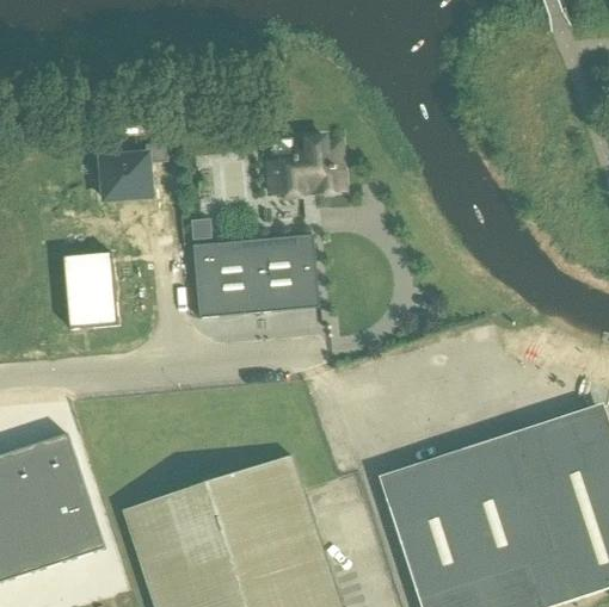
[(307,137),(307,138),(294,140),(295,153),(282,154),(282,156),(265,158),(269,193),(285,192),(287,198),(312,196),(312,193),(312,192),(350,189),(345,136),(334,136),(334,135),(307,137)]
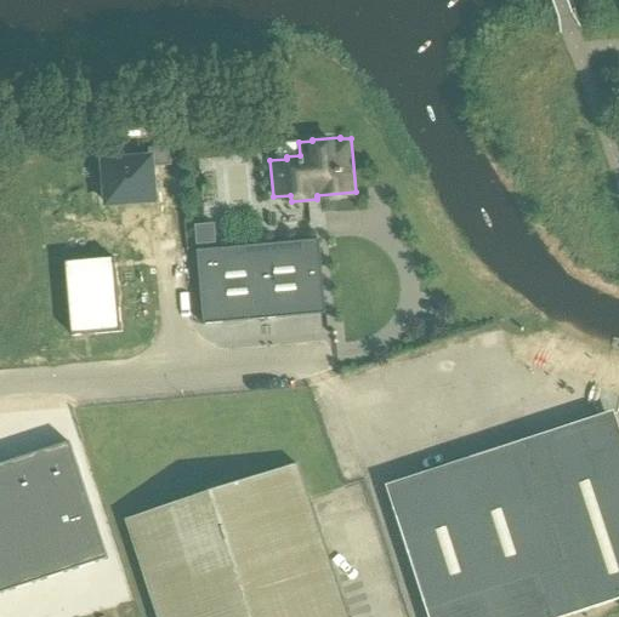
[(148,155),(104,158),(107,194),(151,192),(148,163),(166,161),(165,146),(148,147),(148,155)]
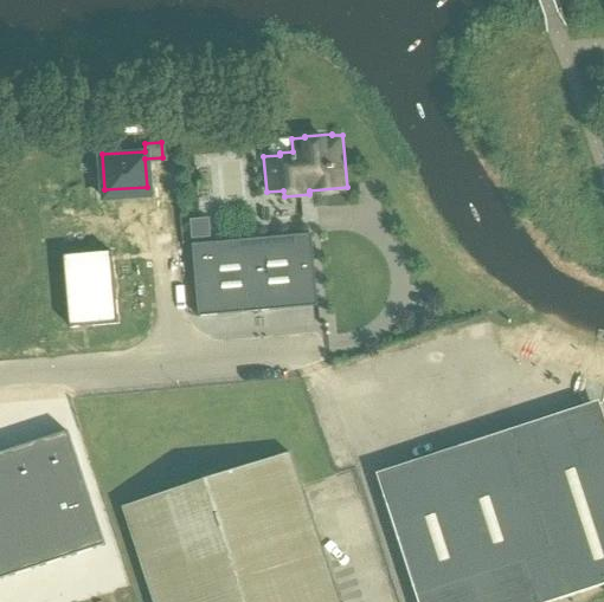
[(317,304),(310,232),(191,243),(198,315),(317,304)]
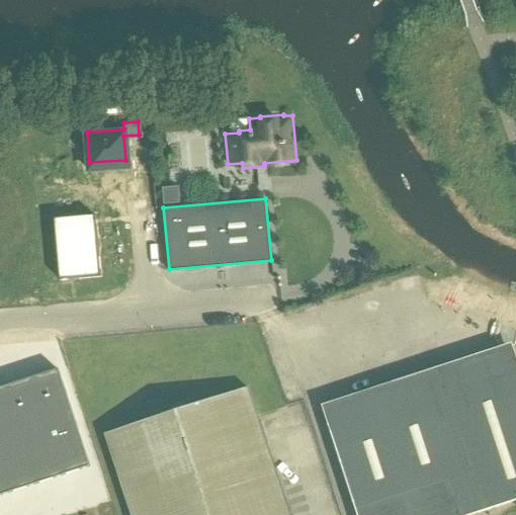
[(93,212),(53,217),(58,278),(99,274),(93,212)]
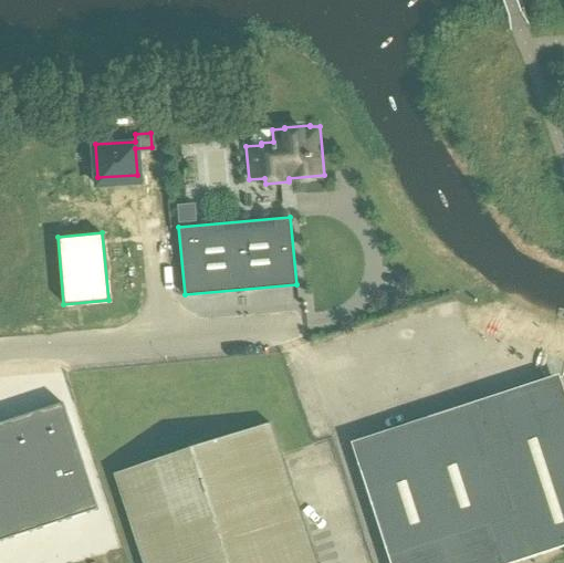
[(0,538),(98,507),(63,398),(0,417),(0,538)]
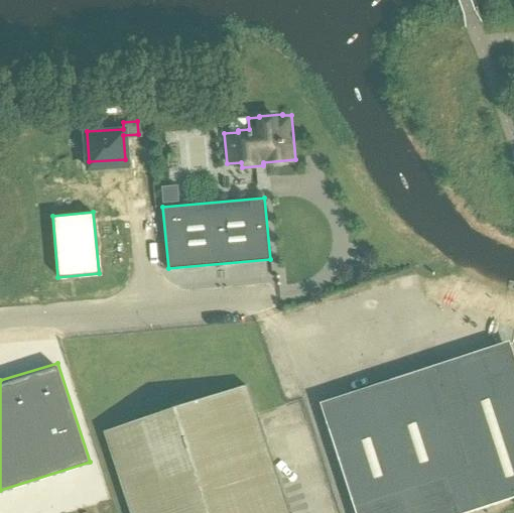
[(355,512),(460,512),(513,495),(513,367),(328,427),(355,512)]
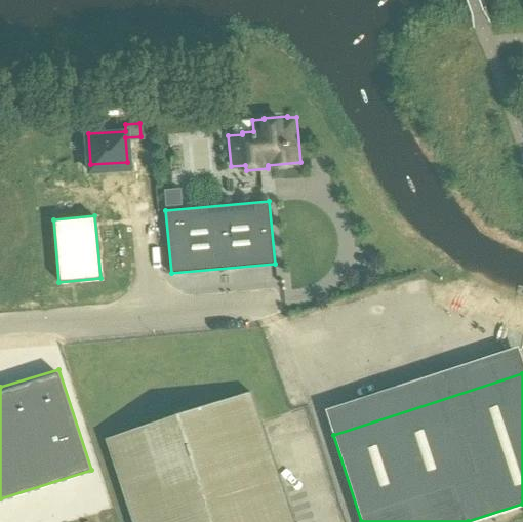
[(291,521),(249,391),(104,438),(131,521),(291,521)]
